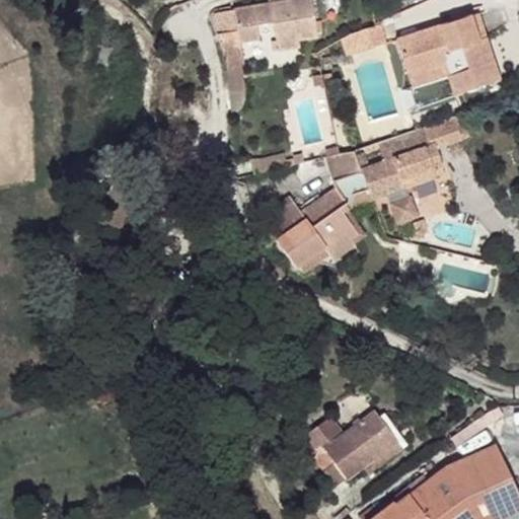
[(269,3),(233,9),(233,10),(213,14),(217,33),(216,33),(225,58),(242,55),(240,44),(258,41),(256,25),(272,23),(278,52),(299,48),(298,41),(317,38),(310,0),(280,0),(281,1),(269,3)]
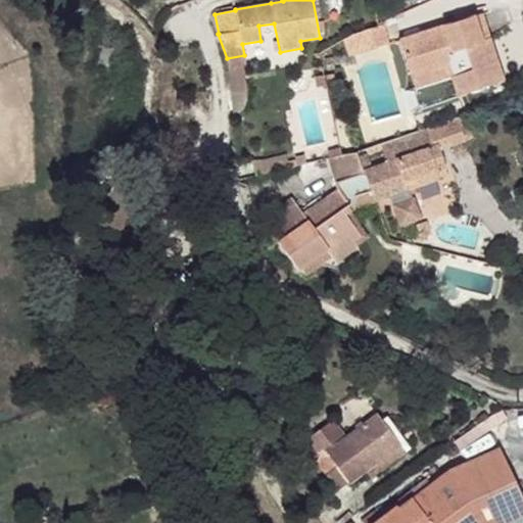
[(474,16),(481,41),(488,39),(481,14),(474,16)]
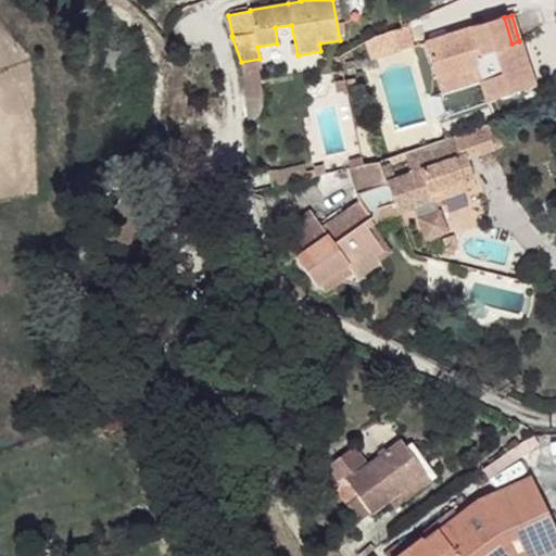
[(504,17),(425,43),(438,97),(477,85),(483,104),(534,87),(519,41),(512,43),(504,17)]
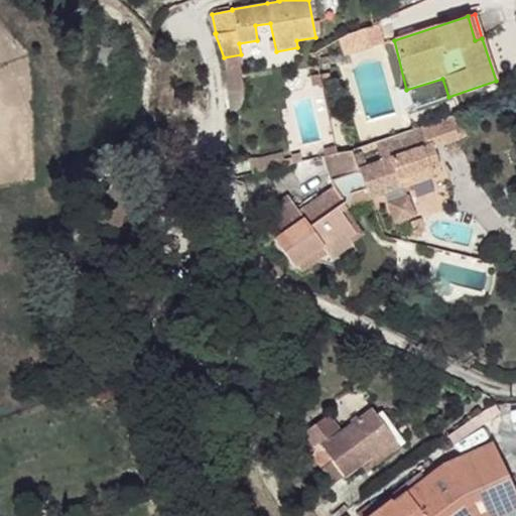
[(383,44),(378,24),(366,27),(372,47),(383,44)]
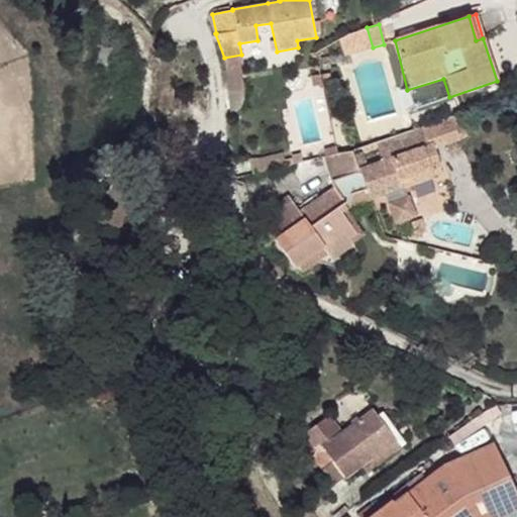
[(344,57),(373,47),(367,27),(339,40),(344,57)]
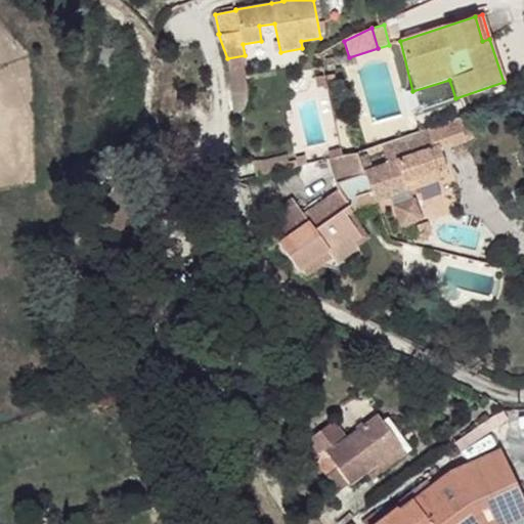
[(247,66),(245,55),(227,58),(230,89),(247,90),(245,66),(247,66)]
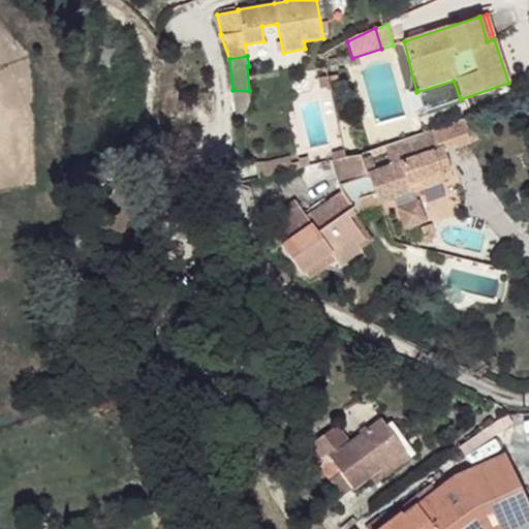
[(331,67),(344,64),(342,57),(329,60),(331,67)]
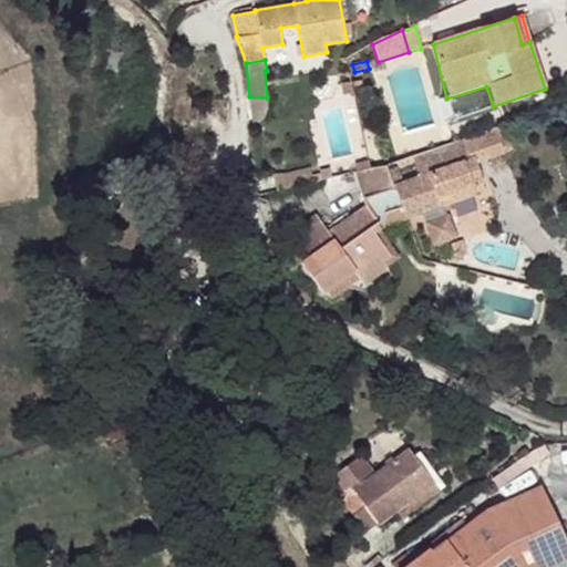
[(360,81),(351,82),(353,91),(354,95),(363,93),(360,81)]
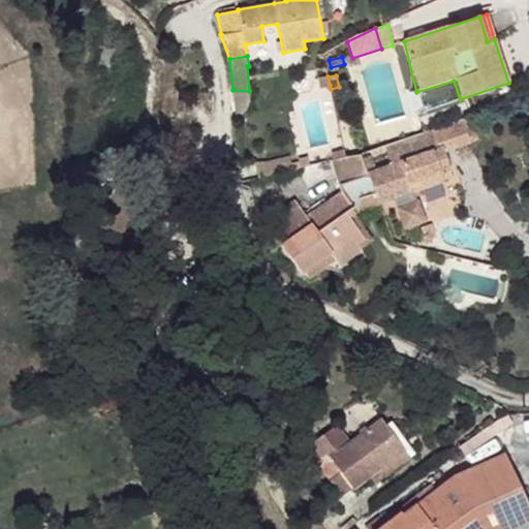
[(330,85),(328,76),(318,78),(319,87),(330,85)]
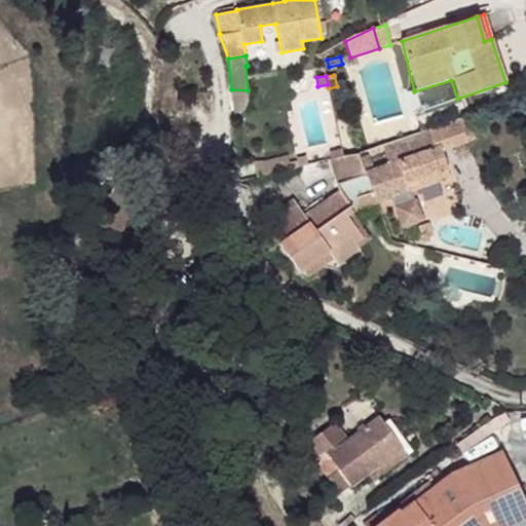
[(460,118),(468,142),(474,140),(466,116),(460,118)]
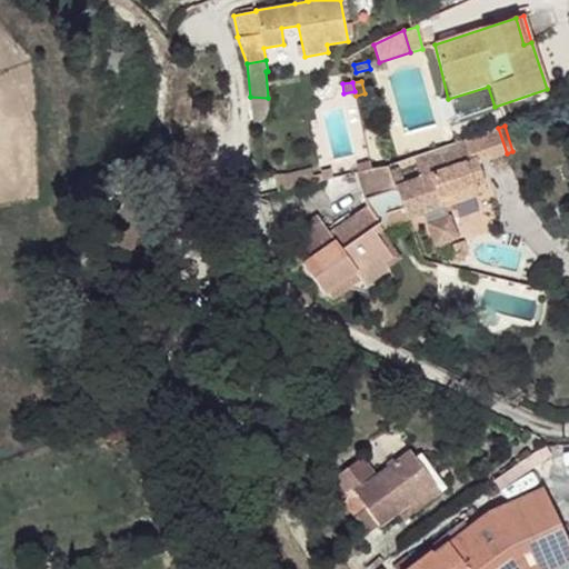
[(477,162),(507,153),(498,128),(463,140),(471,161),(476,159),(477,162)]
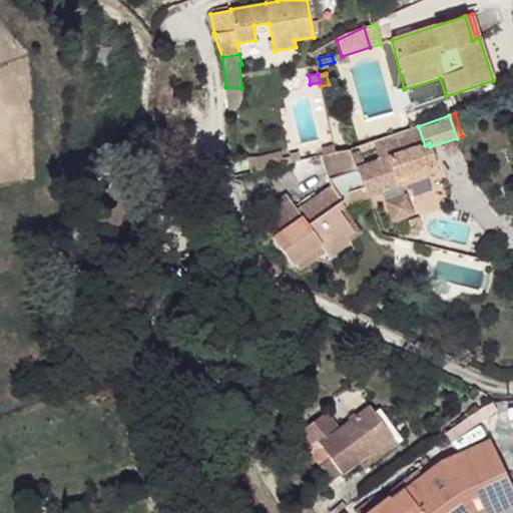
[(380,160),(357,168),(364,187),(365,189),(379,184),(382,191),(393,221),(413,214),(405,193),(404,194),(401,186),(430,176),(429,174),(439,171),(430,146),(429,143),(425,145),(418,126),(373,141),(380,160)]
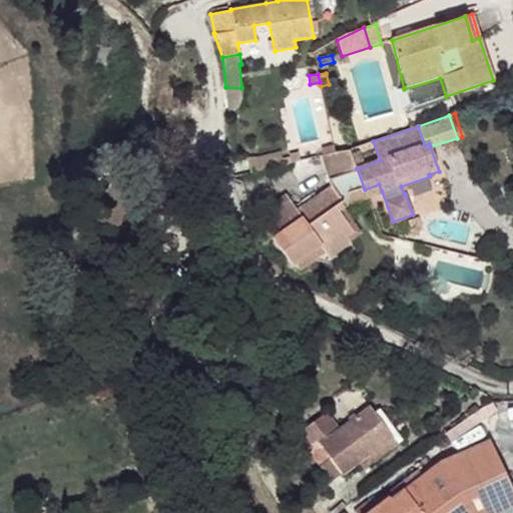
[(335,152),(333,144),(321,147),(323,155),(335,152)]
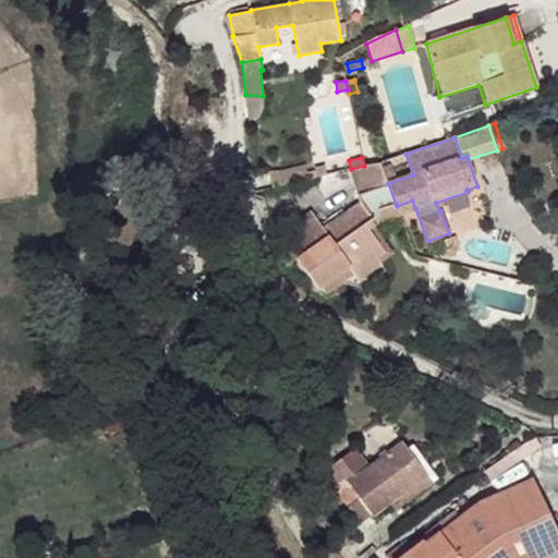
[(396,204),(388,183),(380,164),(364,166),(350,170),(360,203),(324,229),(312,211),(286,229),(303,255),(296,259),(317,289),(348,267),(353,275),(384,253),(365,227),(365,226),(378,217),(379,210),(396,204)]
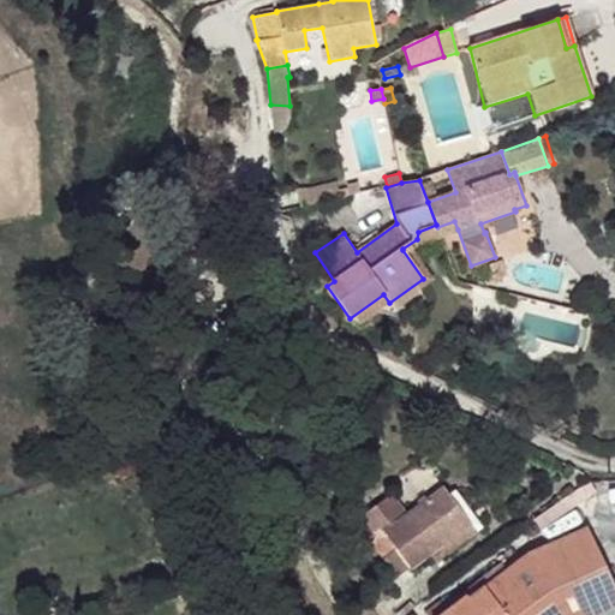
[(339,190),(336,181),(309,189),(312,204),(340,197),(339,190)]
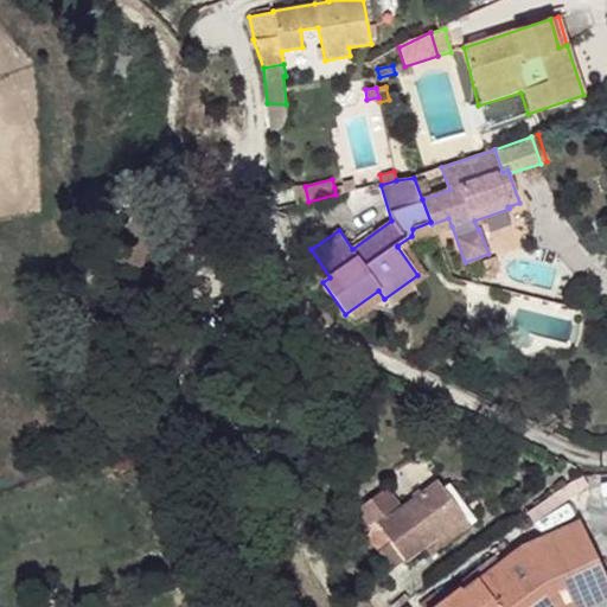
[(352,179),(343,181),(343,185),(334,187),(336,195),(355,190),(352,179)]
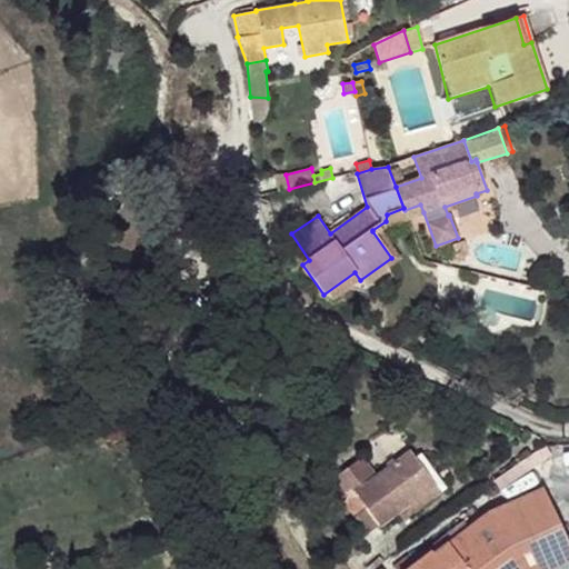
[(405,210),(407,219),(423,212),(420,205),(405,210)]
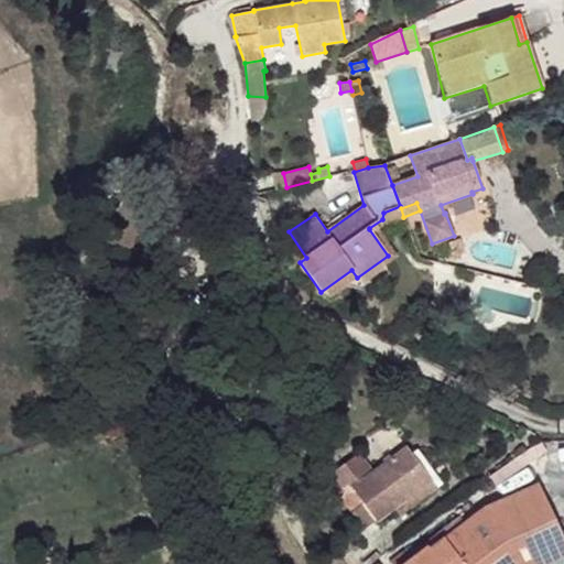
[(376,228),(403,217),(401,208),(400,206),(383,213),(382,219),(369,228),(369,229),(388,256),(357,278),(361,284),(371,277),(384,268),(383,267),(396,258),(376,228)]
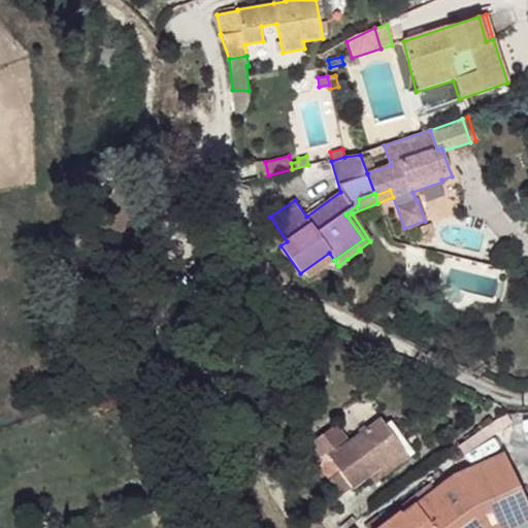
[(434,233),(431,224),(421,228),(426,242),(431,239),(434,233)]
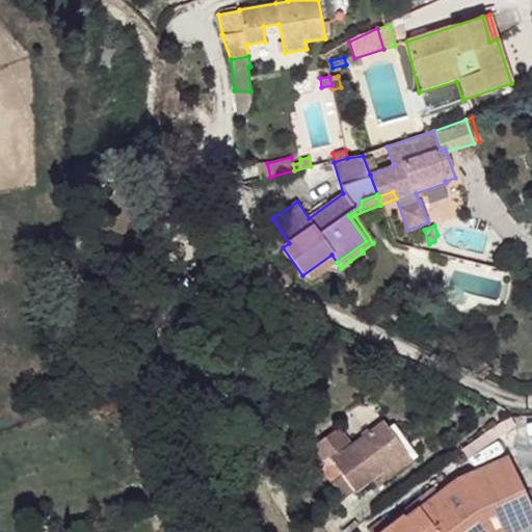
[(306,273),(311,281),(337,262),(331,255),(306,273)]
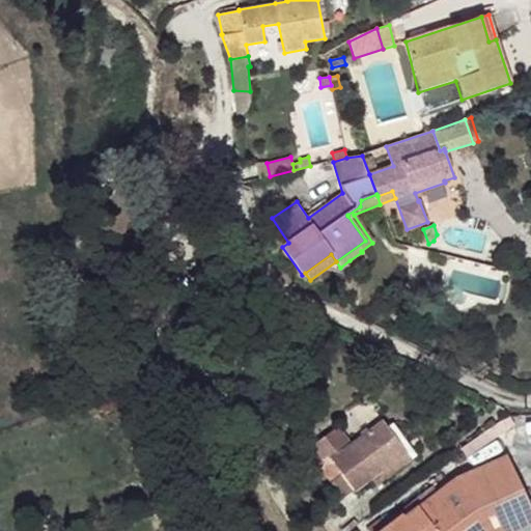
[(530,276),(520,274),(518,280),(530,283),(530,286),(530,285),(530,276)]
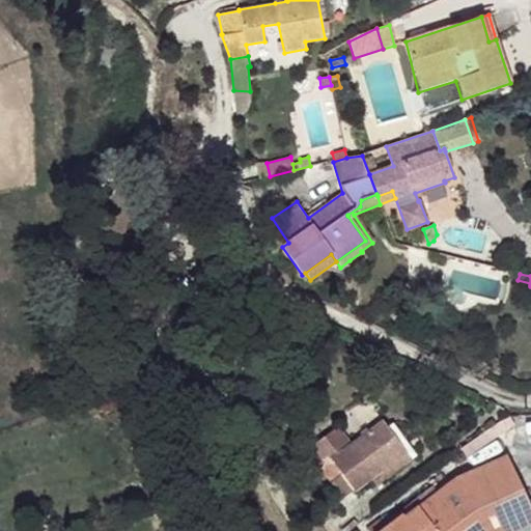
[(412,459),(389,427),(384,421),(352,444),(338,426),(310,447),(325,466),(320,468),(342,498),(354,490),(355,491),(381,471),(386,478),(412,459)]
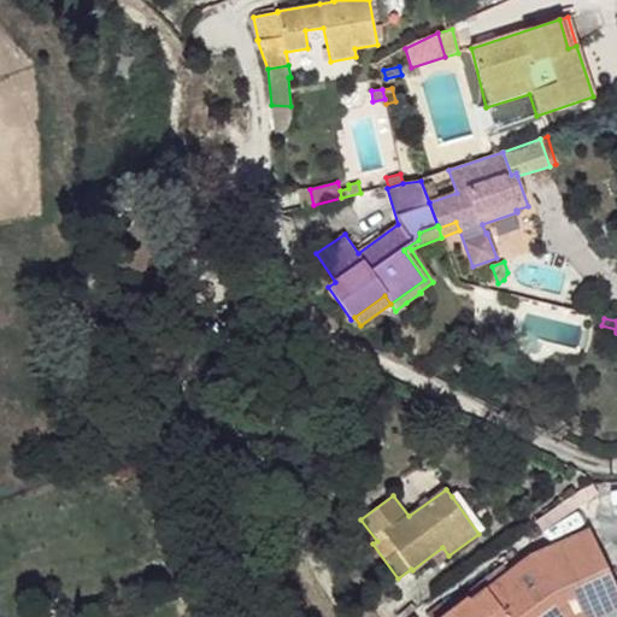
[(452,497),(479,534),(485,529),(458,492),(452,497)]
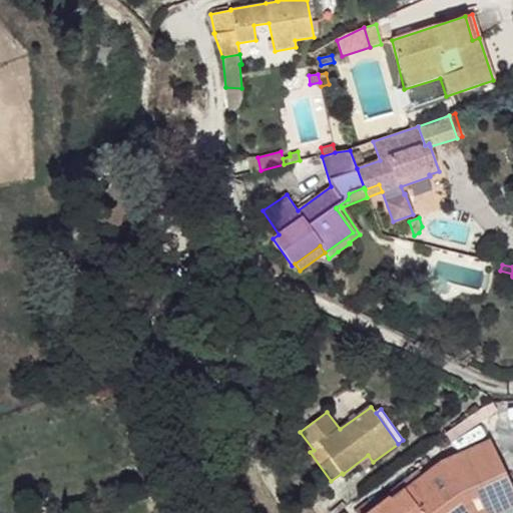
[(501,512),(512,508),(512,489),(490,439),(441,462),(423,476),(378,508),(376,506),(373,509),(367,501),(354,511),(355,512),(501,512)]
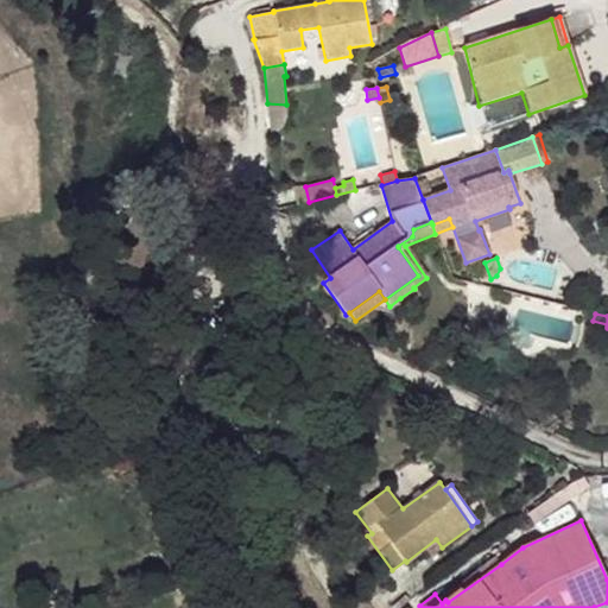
[(501,564),(496,558),(444,597),(445,600),(448,602),(501,564)]
